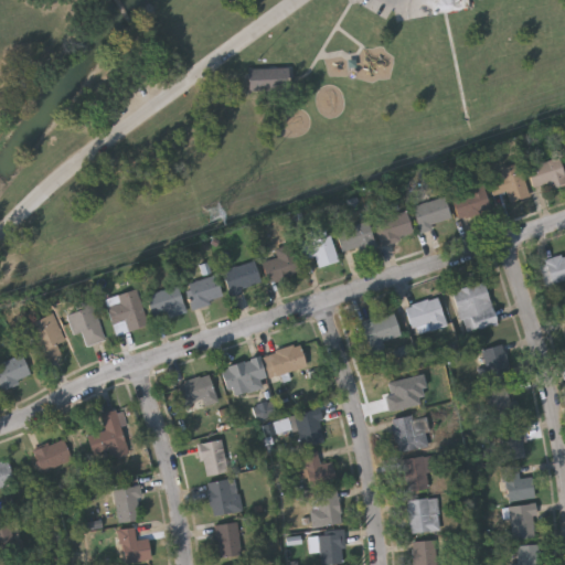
[(248,93),(281,93),(281,72),(248,72),(248,93)]
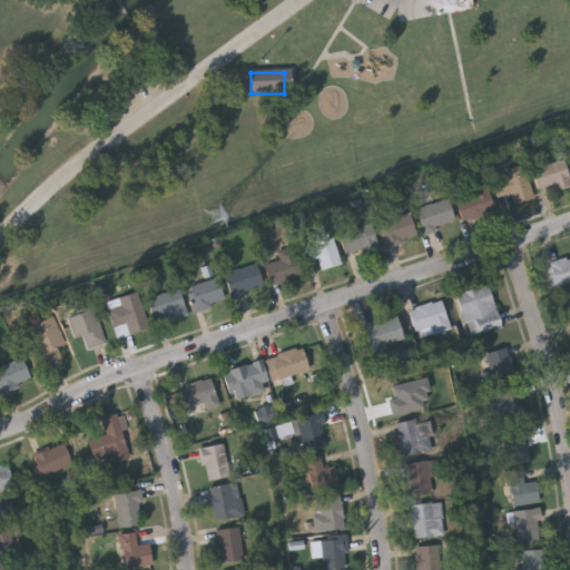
[(569,180),(569,185),(556,190),(553,184),(536,188),(530,168),(563,158),(569,180)]
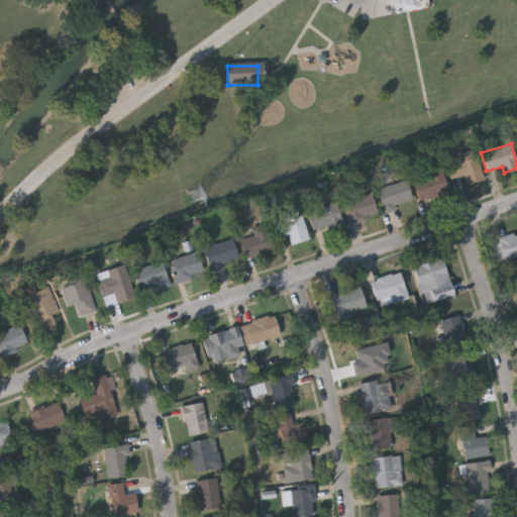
[(446,163),(476,154),(485,187),(466,192),(461,176),(451,179),(446,163)]
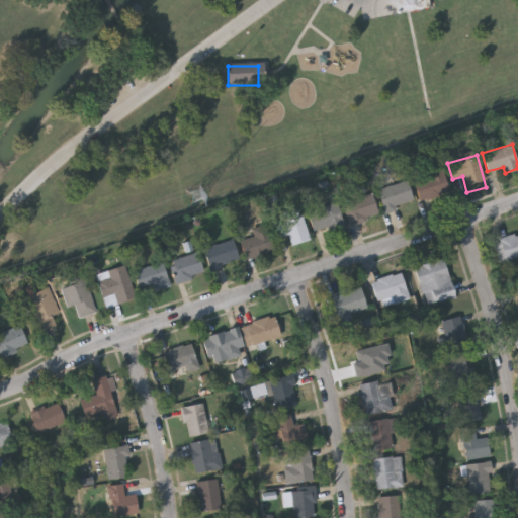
[(414,182),(428,177),(426,170),(440,165),(449,191),(421,201),(414,182)]
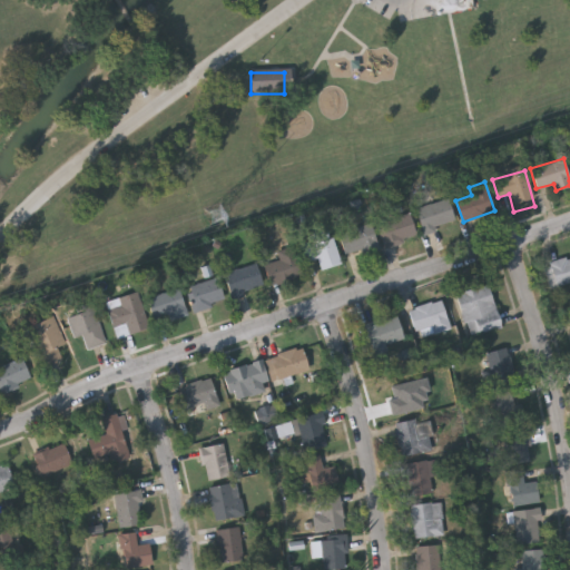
[(416,208),(448,198),(455,222),(423,232),(416,208)]
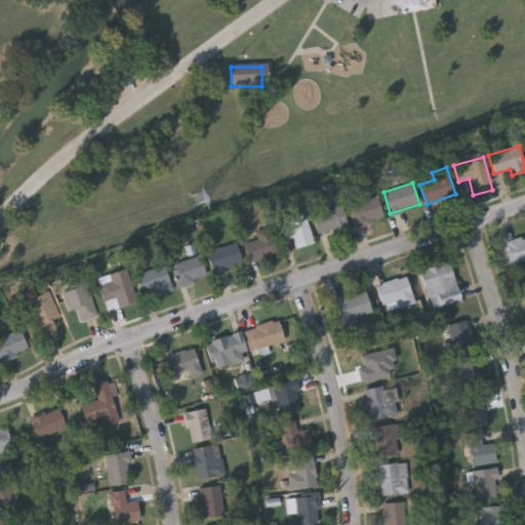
[(355,226),(348,206),(375,195),(384,214),(355,226)]
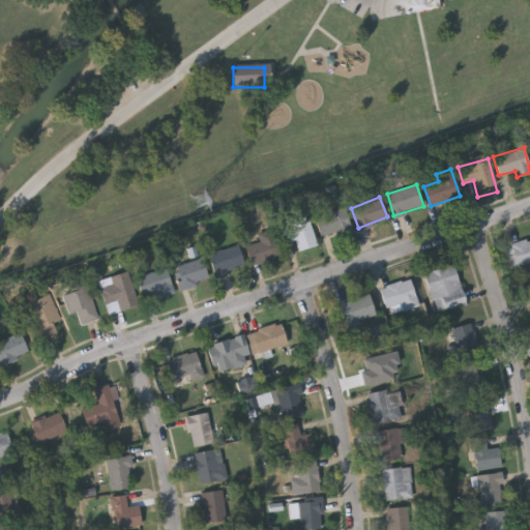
[(321,236),(315,217),(345,208),(352,232),(337,237),(336,231),(321,236)]
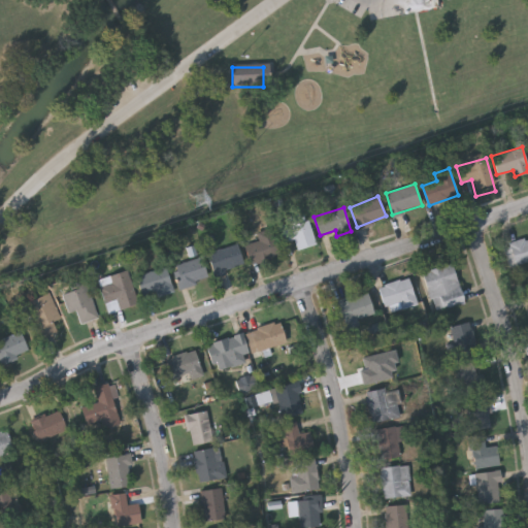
[(315,244),(297,249),(295,239),(282,242),(277,227),(308,220),(315,244)]
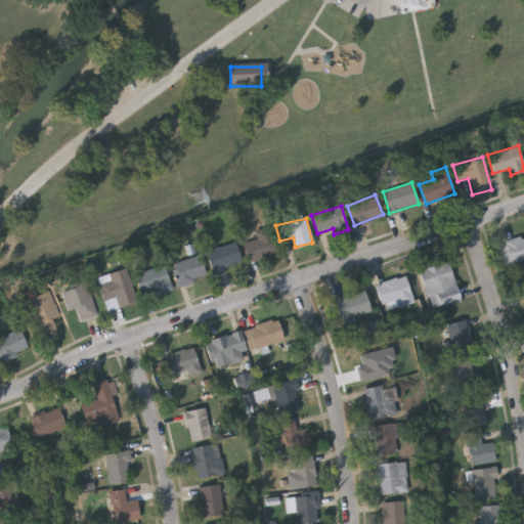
[(243,244),(258,238),(255,230),(269,226),(277,253),(248,262),(243,244)]
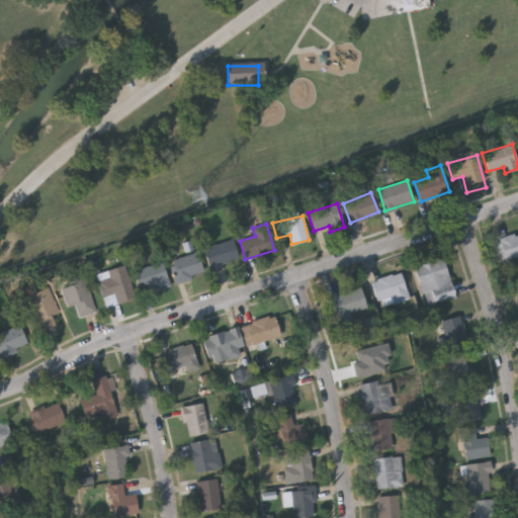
[(497,239),(517,233),(517,256),(503,261),(497,239)]
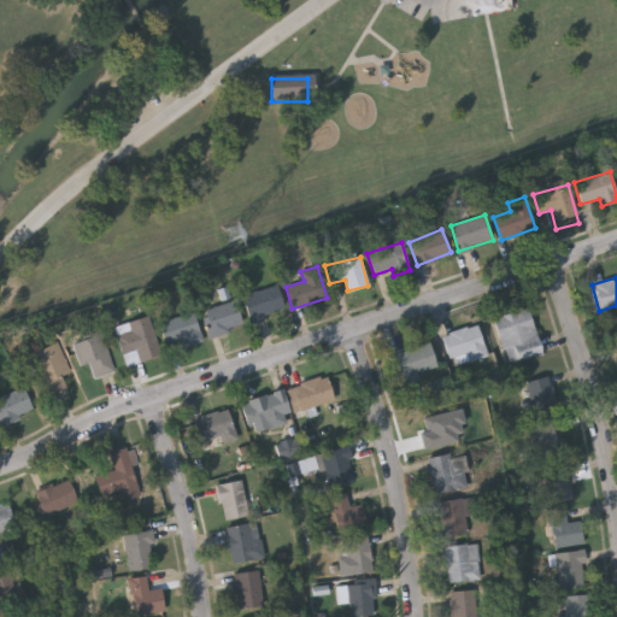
[(248,319),(245,293),(280,288),(283,313),(248,319)]
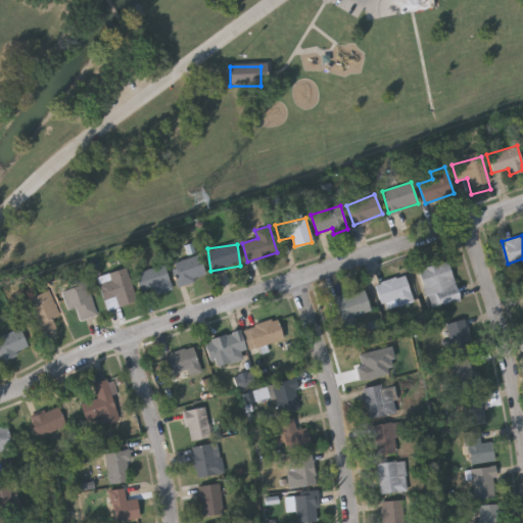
[(178,285),(172,263),(200,255),(205,278),(178,285)]
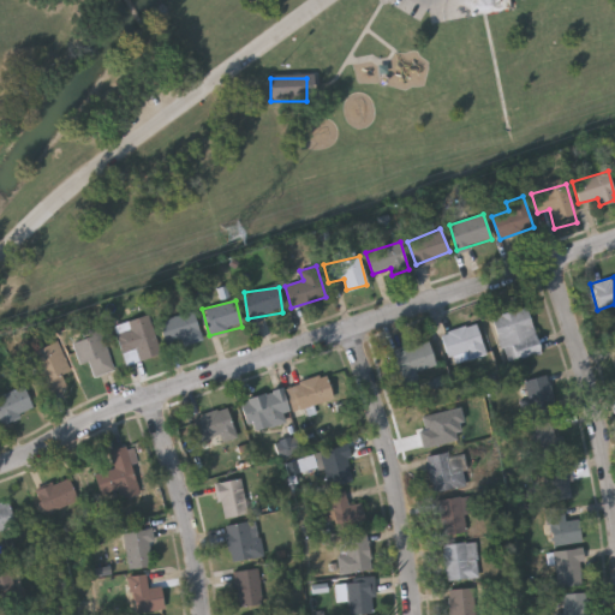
[(543,352),(509,364),(493,318),(526,305),(543,352)]
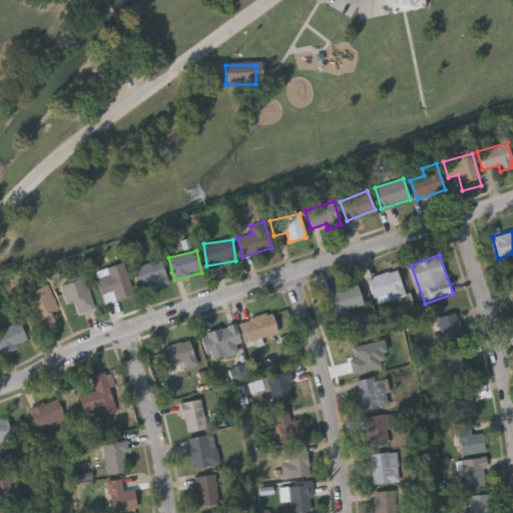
[(169,282),(141,293),(132,270),(159,259),(169,282)]
